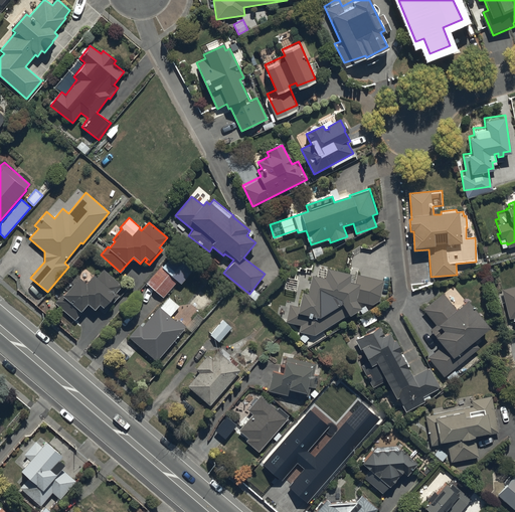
[(161,265),(147,282),(163,297),(177,281),(180,284),(199,263),(179,244),(164,262),(165,263),(163,266),(161,265)]
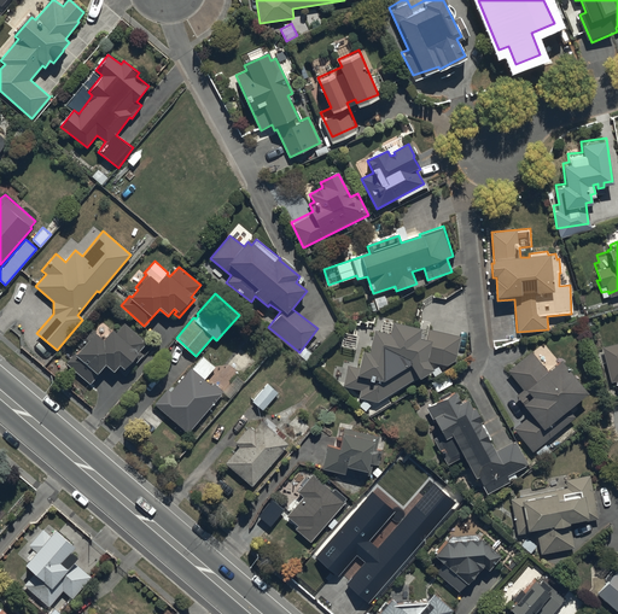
[(75,351),(66,362),(91,384),(105,367),(112,374),(118,367),(124,372),(140,355),(136,351),(146,341),(124,322),(115,333),(112,331),(103,341),(95,334),(98,332),(93,328),(82,339),(87,344),(77,354),(75,351)]
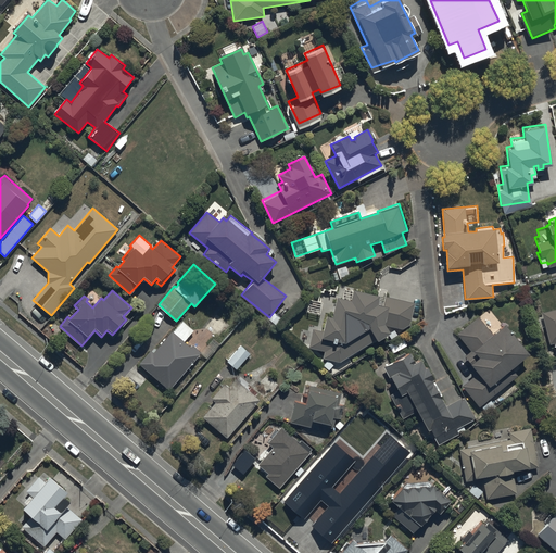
[(324,351),(323,357),(339,362),(375,340),(377,343),(390,336),(384,326),(401,329),(409,325),(415,303),(384,296),(383,300),(352,292),(349,302),(337,299),(331,319),(326,317),(323,331),(313,329),(308,348),(324,351)]
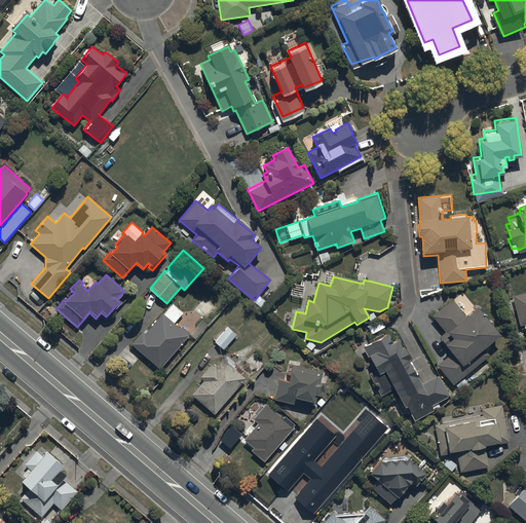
[(525,324),(525,330),(525,291),(512,295),(519,326),(525,324)]
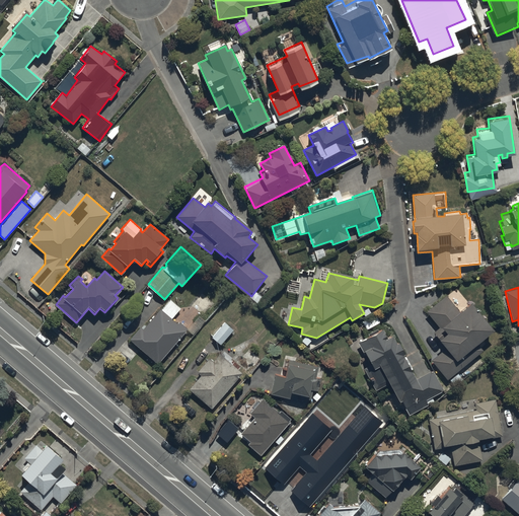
[(445,292),(425,309),(438,324),(432,328),(440,338),(438,339),(444,347),(431,357),(447,376),(449,374),(455,381),(461,375),(456,368),(483,347),(477,341),(492,329),(470,302),(460,310),(445,292)]
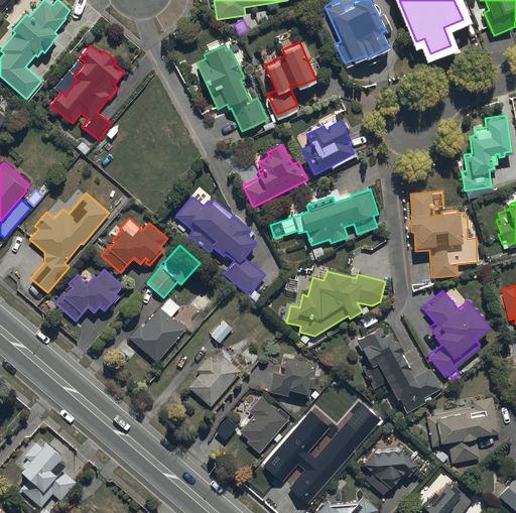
[(139,324),(128,338),(156,362),(185,330),(184,329),(186,327),(178,319),(177,322),(171,316),(179,306),(168,296),(142,327),(139,324)]
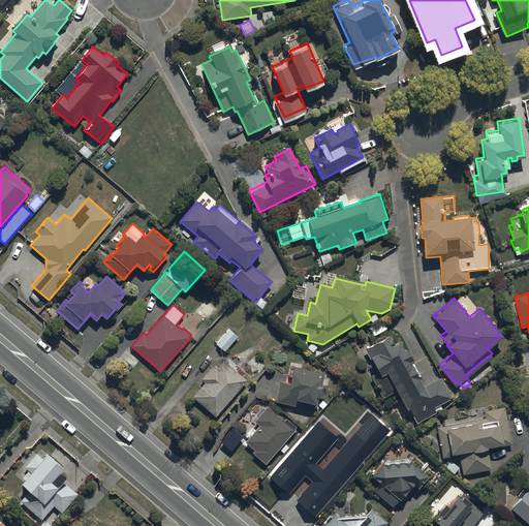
[(434,407),(435,407),(437,411),(442,408),(440,404),(452,398),(441,376),(423,385),(412,364),(406,351),(404,351),(400,344),(394,347),(391,343),(393,342),(390,337),(366,349),(377,372),(371,375),(382,398),(395,391),(405,410),(409,409),(416,423),(436,412),(434,407)]
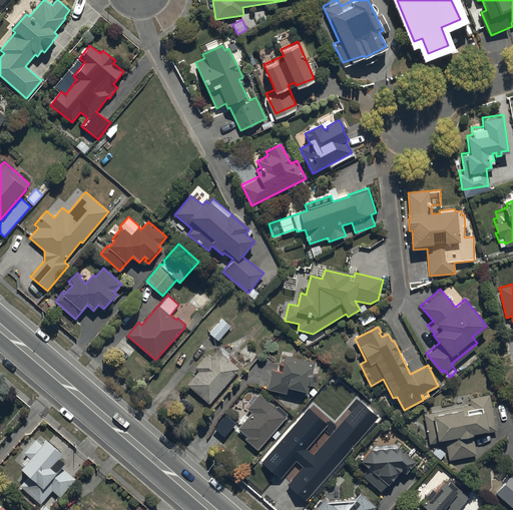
[(196,371),(185,385),(209,404),(239,368),(235,365),(237,363),(228,355),(226,358),(216,350),(211,356),(207,352),(193,369),(196,371)]
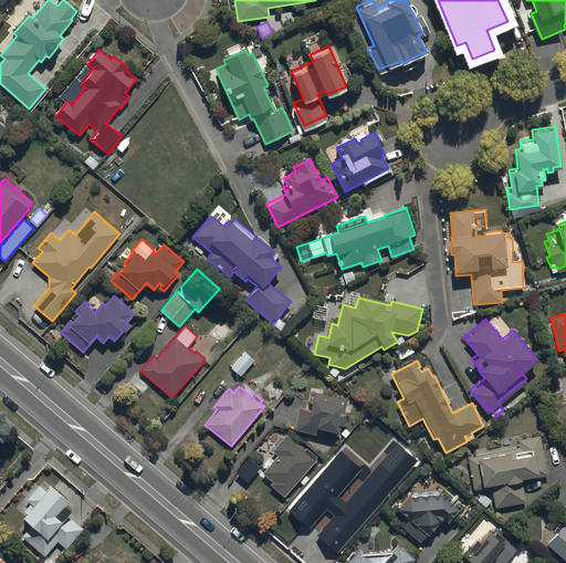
[(300,409),(294,429),(323,436),(324,433),(339,436),(348,400),(315,394),(311,413),(300,409)]
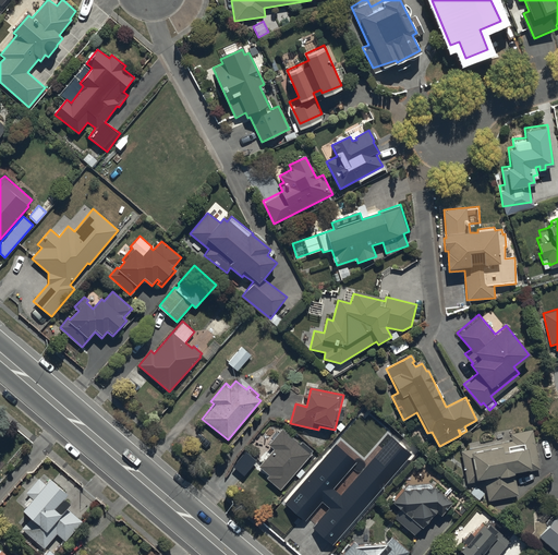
[(273,448),(257,468),(267,477),(266,478),(280,490),(311,455),(310,454),(313,450),(302,442),(300,444),(282,429),(268,445),(273,448)]
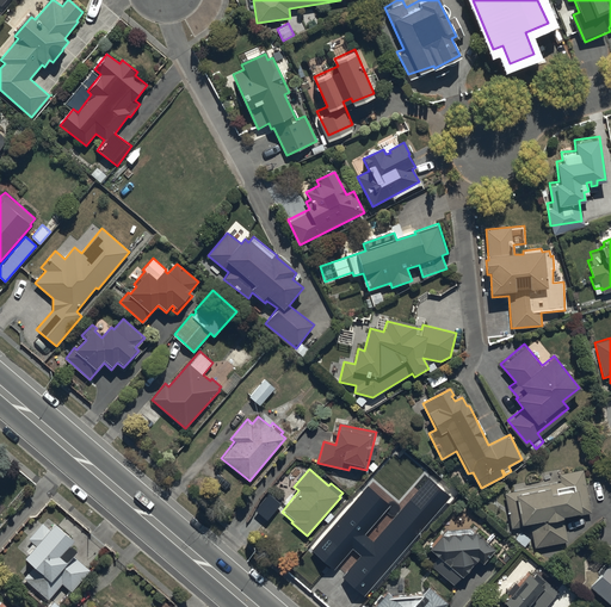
[(530,524),(534,546),(568,540),(563,519),(582,515),(582,514),(591,512),(584,469),(559,474),(560,481),(505,491),(511,527),(530,524)]
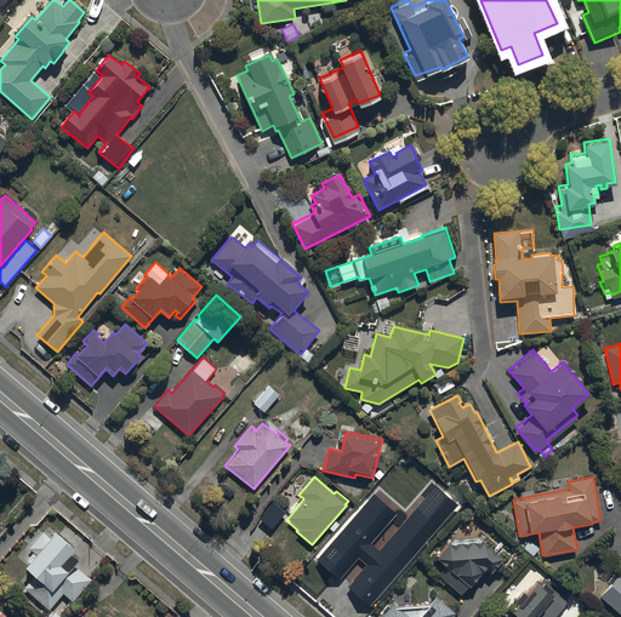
[(444,485),(427,503),(450,524),(466,504),(444,485)]
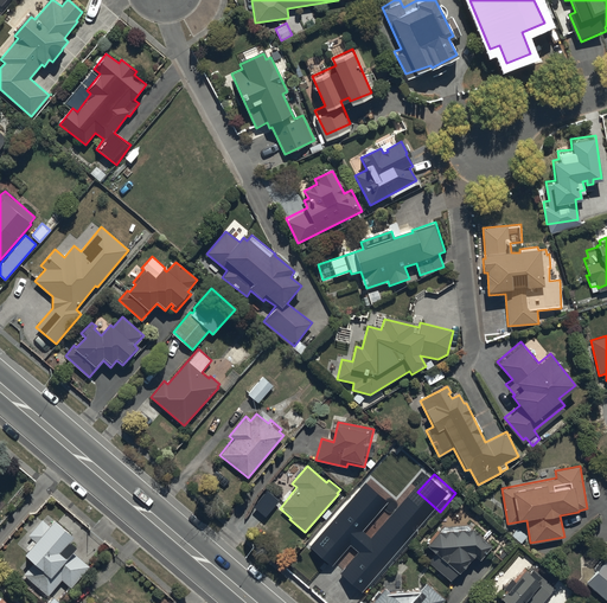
[(36,552),(23,568),(48,588),(61,572),(70,581),(88,558),(70,543),(76,536),(69,528),(72,524),(53,508),(46,517),(42,512),(29,528),(32,531),(23,541),(36,552)]
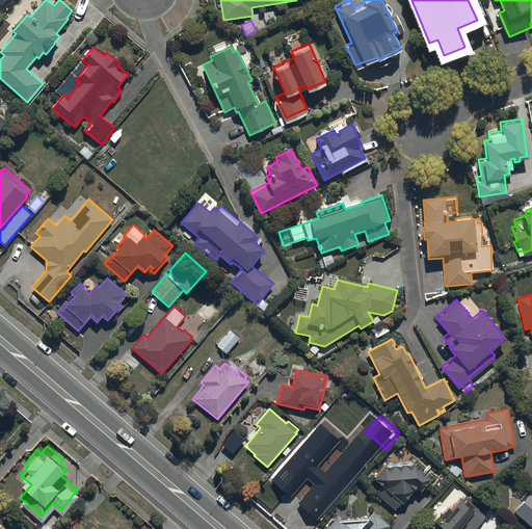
[(281,478),(268,494),(292,514),(299,507),(311,518),(329,496),(330,497),(355,468),(349,463),(352,458),(346,453),(341,459),(330,450),(321,461),(316,457),(303,472),(300,470),(288,484),(281,478)]
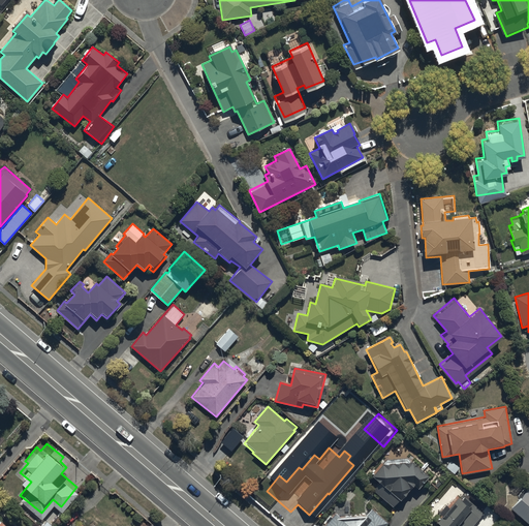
[(372,472),(372,477),(379,485),(374,490),(382,497),(386,493),(397,503),(406,494),(407,495),(414,489),(416,491),(429,478),(407,457),(385,458),(372,472)]
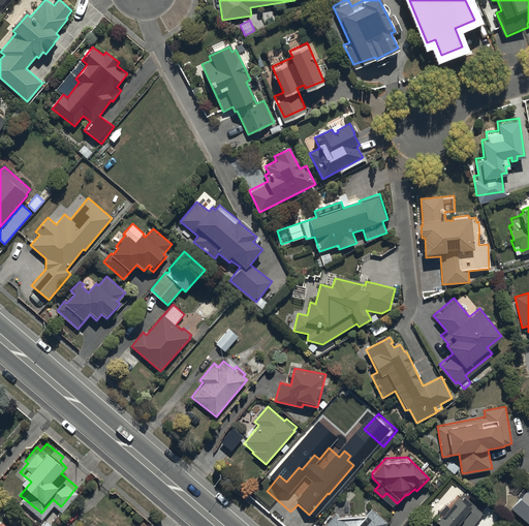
[(528,485),(510,504),(528,520),(528,485)]
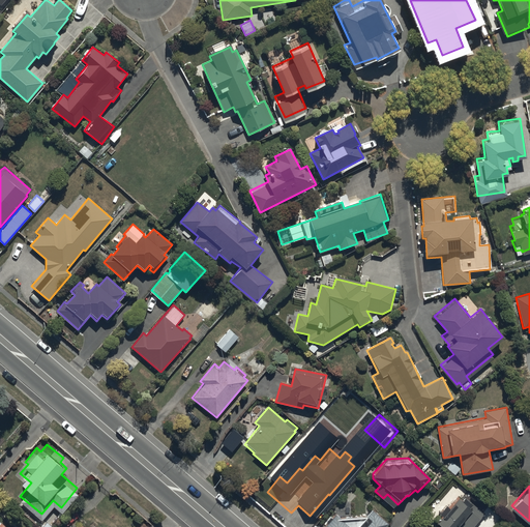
[(439,526),(472,526),(484,513),(464,496),(460,501),(459,500),(438,525),(439,526)]
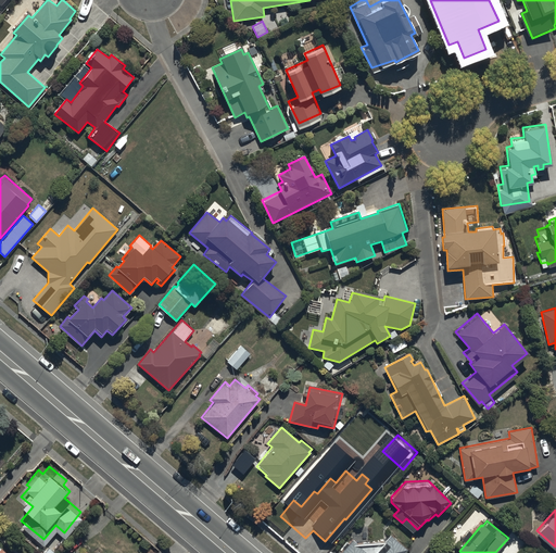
[(0,552),(17,552),(0,538),(0,552)]
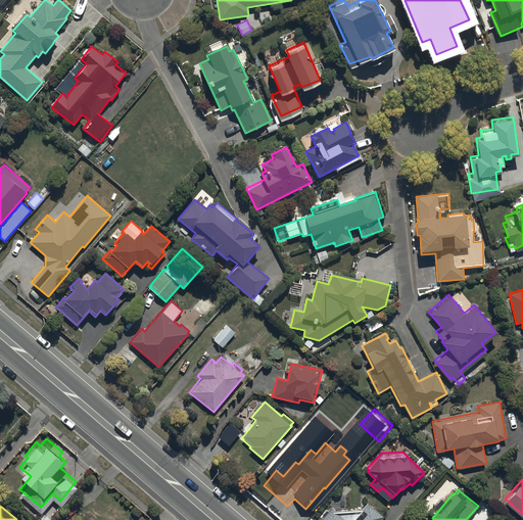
[(331,507),(319,519),(381,519),(382,519),(369,508),(364,513),(362,512),(336,512),(331,507)]
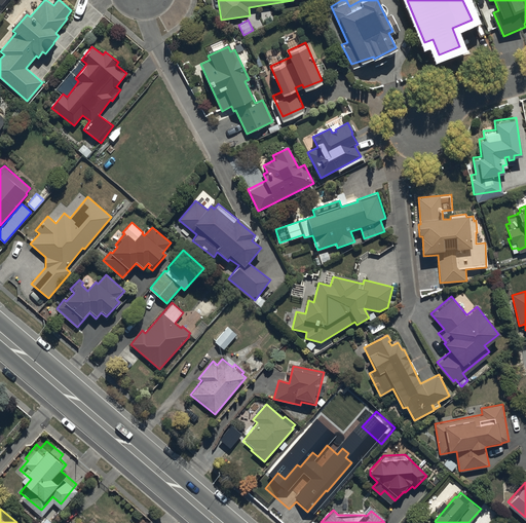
[(76,522),(73,520),(70,522),(111,522),(104,517),(101,520),(92,512),(84,521),(81,519),(77,522),(76,522)]
